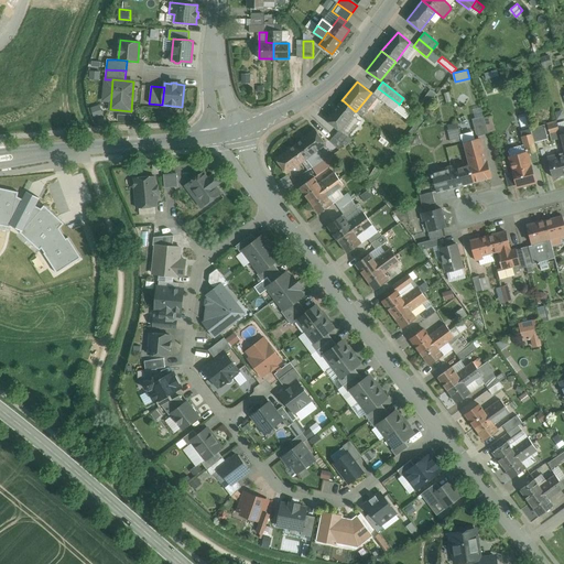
[(399,104),(378,88),(372,94),(394,110),(399,104)]
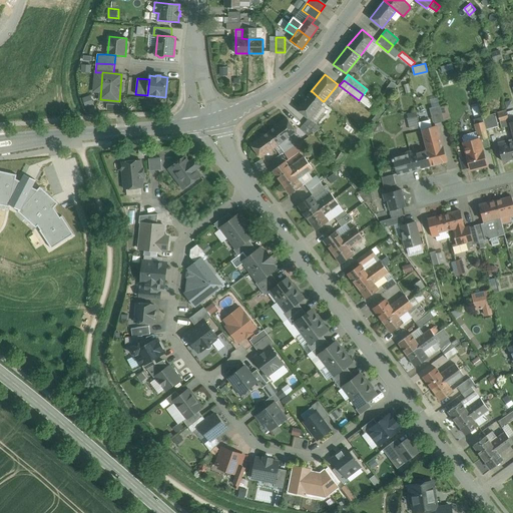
[(323,101),(312,91),(298,109),(309,118),(310,118),(311,117),(323,101)]
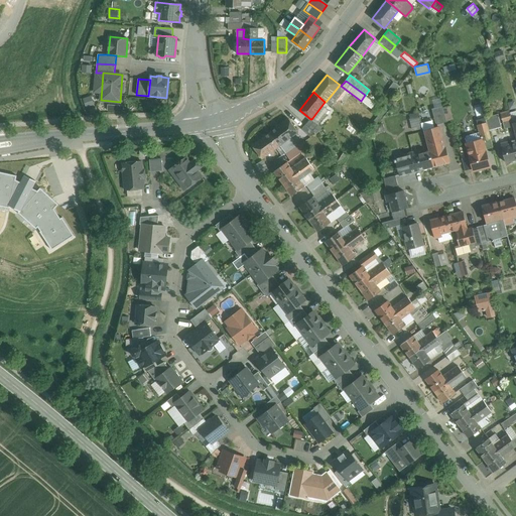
[(86,106),(94,104),(91,94),(83,97),(86,106)]
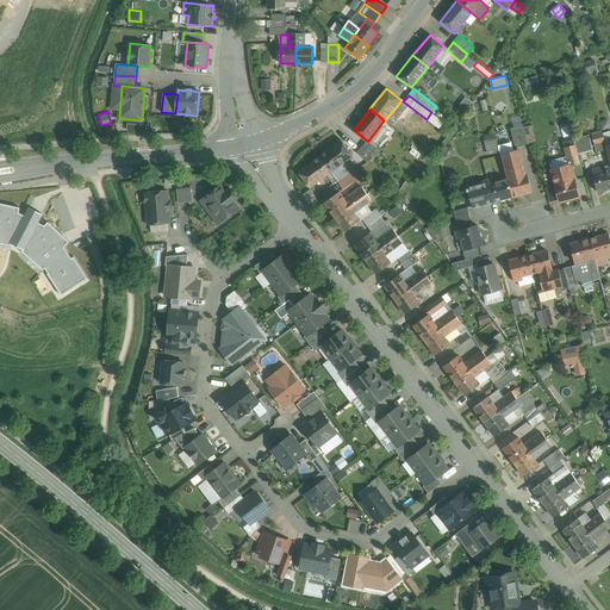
[(523,125),(510,129),(515,145),(517,147),(528,144),(523,125)]
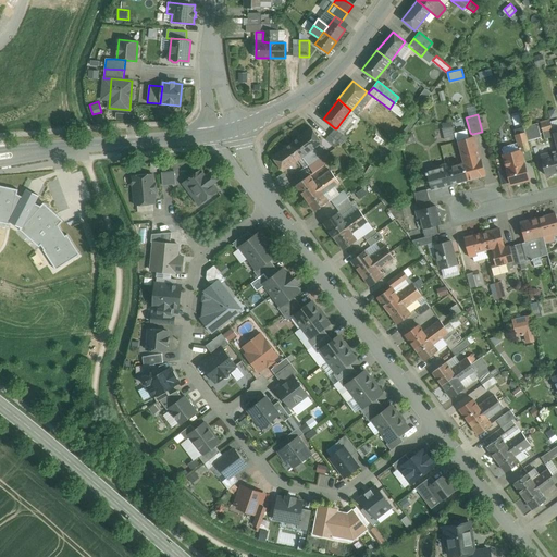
[(452,120),(442,123),(445,139),(455,137),(452,120)]
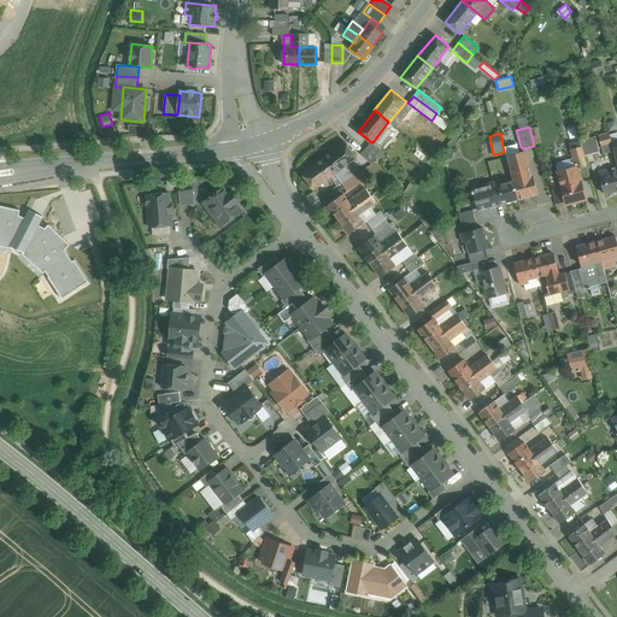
[(609,133),(599,135),(601,147),(611,145),(612,144),(610,134),(609,133)]
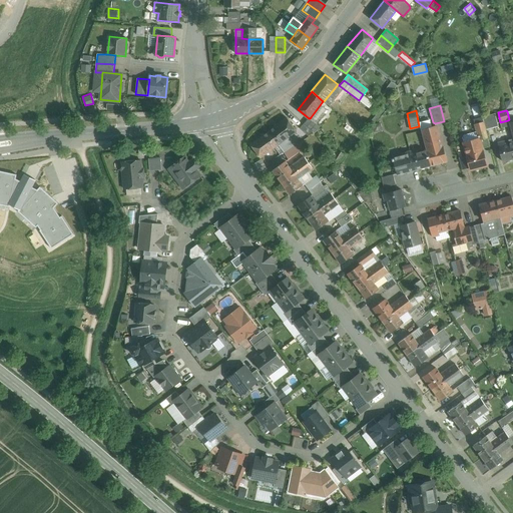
[(495,112),(482,116),(484,122),(486,129),(499,125),(495,112)]
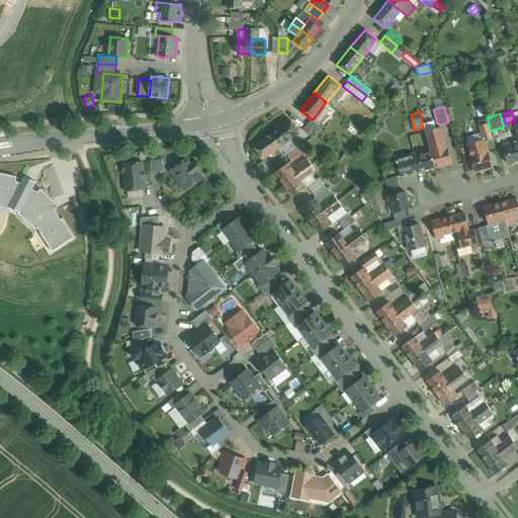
[(480,125),(489,123),(487,117),(478,119),(480,125)]
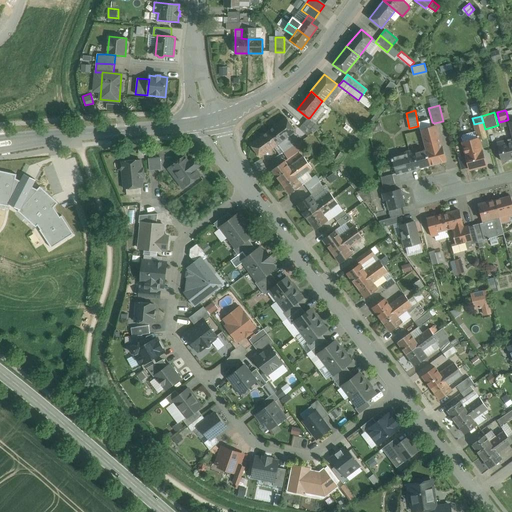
[(320,125),(310,117),(309,118),(308,118),(303,123),(314,133),(320,125)]
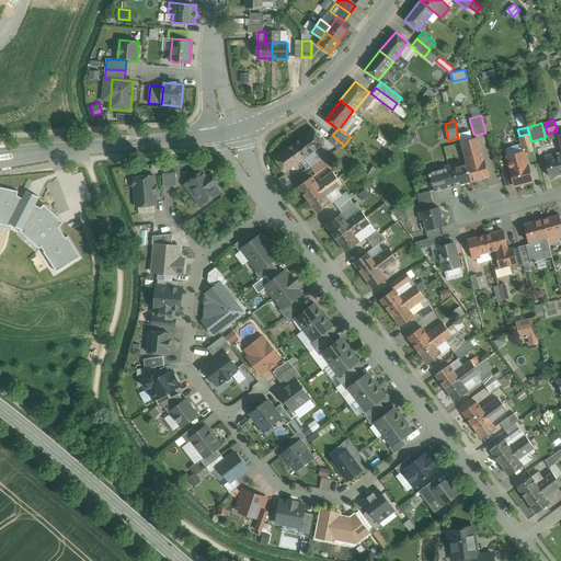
[(315,129),(295,144),(305,158),(324,142),(315,129)]
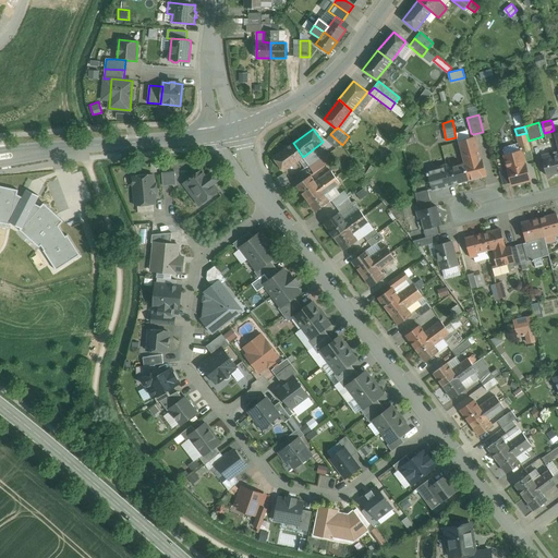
[(468,130),(456,133),(459,144),(470,141),(468,130)]
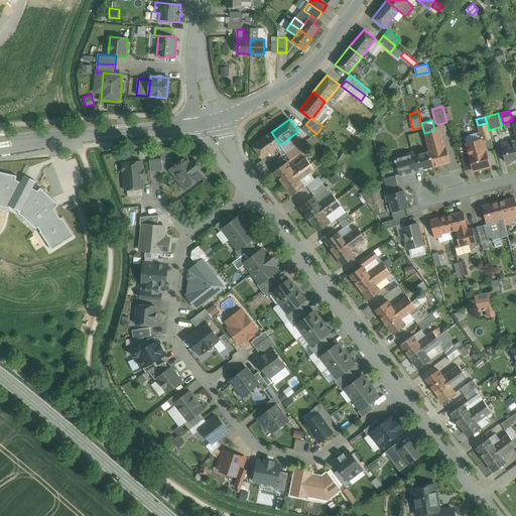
[(482,139),(491,137),(489,130),(487,123),(478,125),(482,139)]
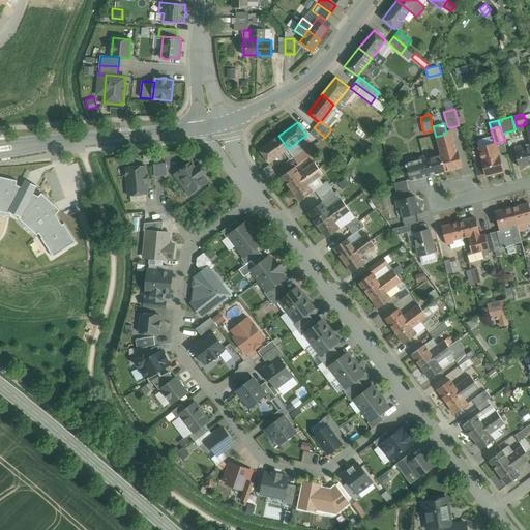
[(323,136),(314,127),(310,133),(319,140),(323,136)]
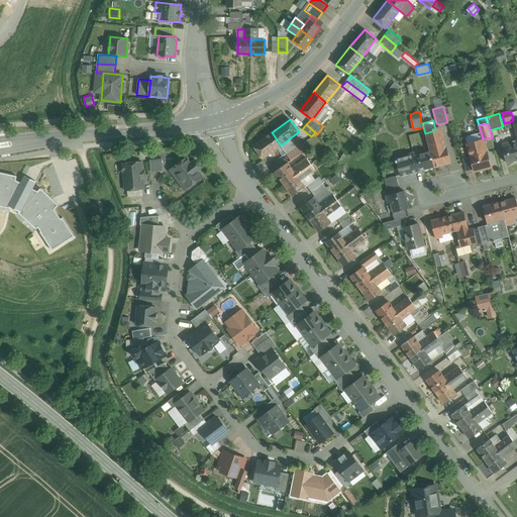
[(435,130),(425,133),(429,150),(434,167),(450,163),(445,143),(443,144),(439,129),(435,130)]
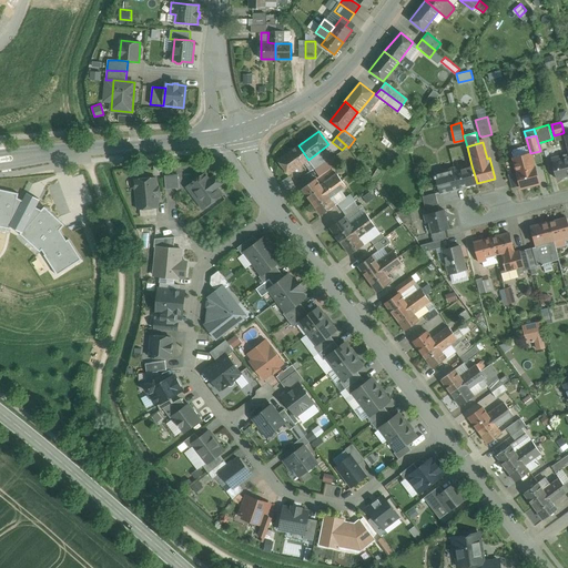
[(298,145),(279,160),(288,174),(308,160),(298,145)]
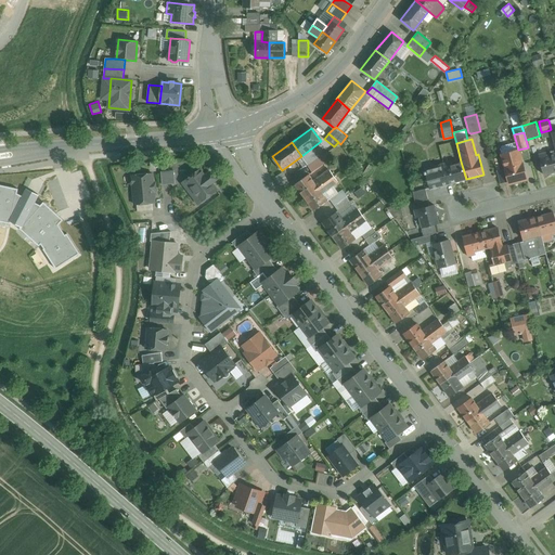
[(518,150),(501,154),(508,183),(527,179),(521,159),(530,157),(528,147),(518,150)]
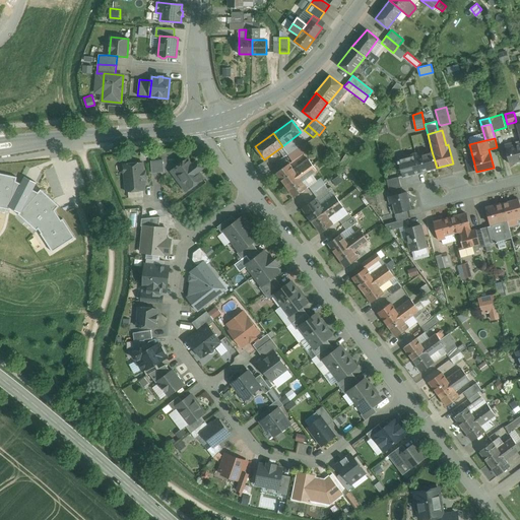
[(519,140),(514,142),(514,145),(512,145),(512,142),(504,144),(509,164),(519,159),(519,140)]
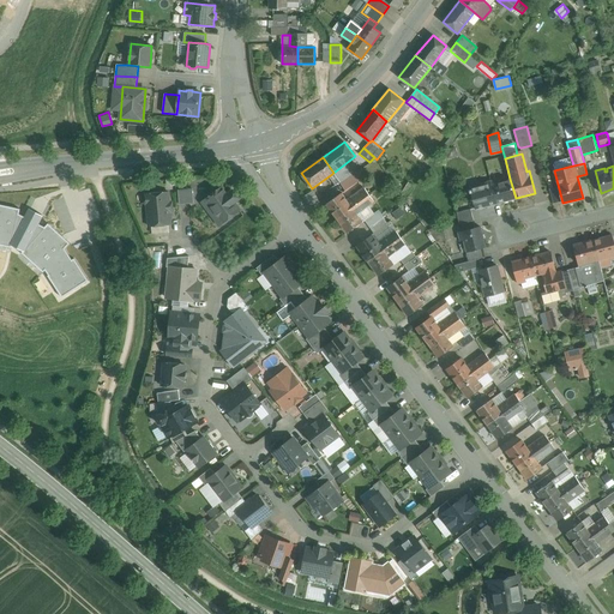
[(357,170),(339,182),(345,191),(363,179),(357,170)]
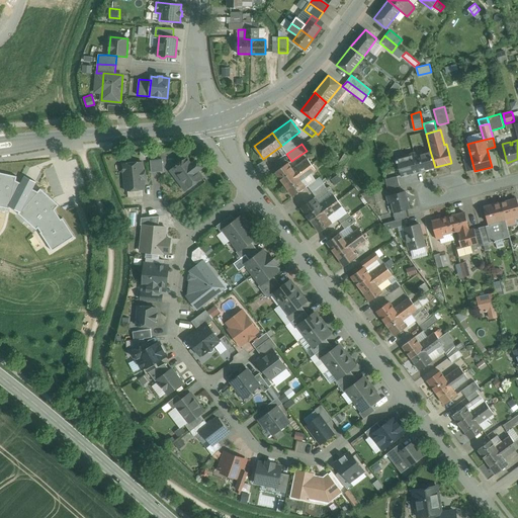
[(430,151),(422,154),(421,151),(414,153),(419,171),(435,167),(430,151)]
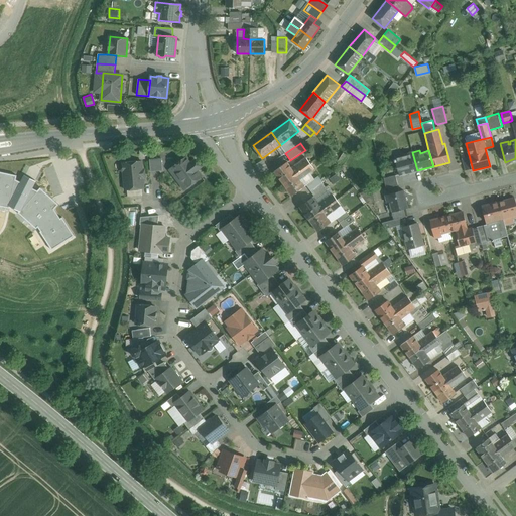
[(412,152),(394,156),(395,159),(394,159),(395,162),(396,162),(399,175),(417,170),(412,152)]
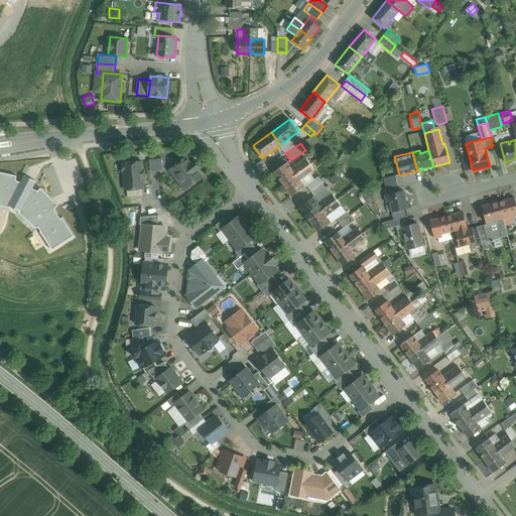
[(191,163),(186,157),(173,167),(187,186),(201,176),(197,170),(200,167),(195,161),(191,163)]
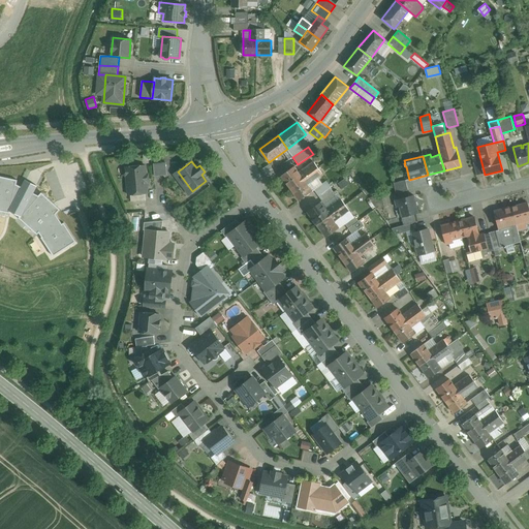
[(165,162),(154,163),(155,176),(166,175),(165,162)]
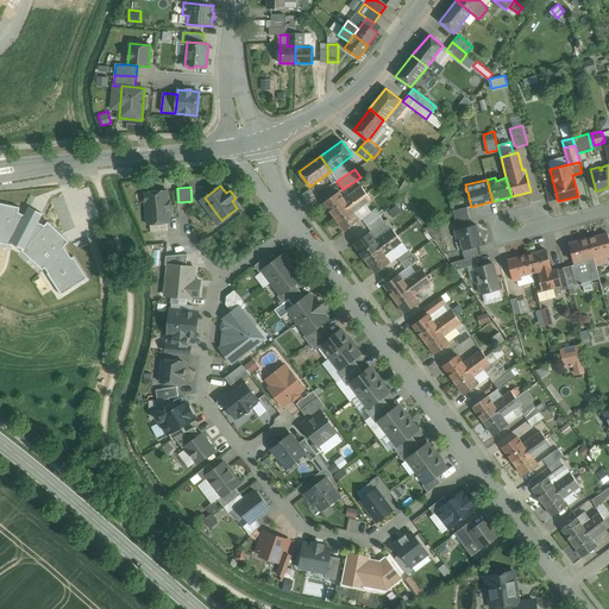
[(362,187),(344,199),(349,206),(366,193),(362,187)]
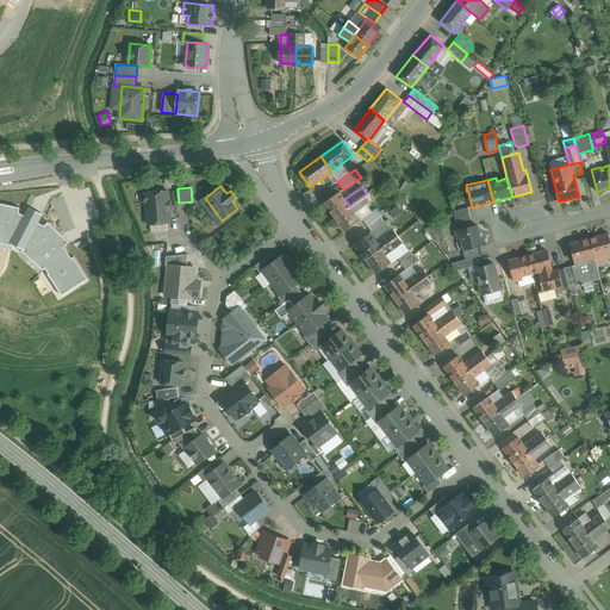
[(168,191),(144,192),(145,193),(144,193),(145,194),(143,195),(144,201),(145,203),(145,204),(148,224),(150,224),(167,223),(170,223),(168,191)]
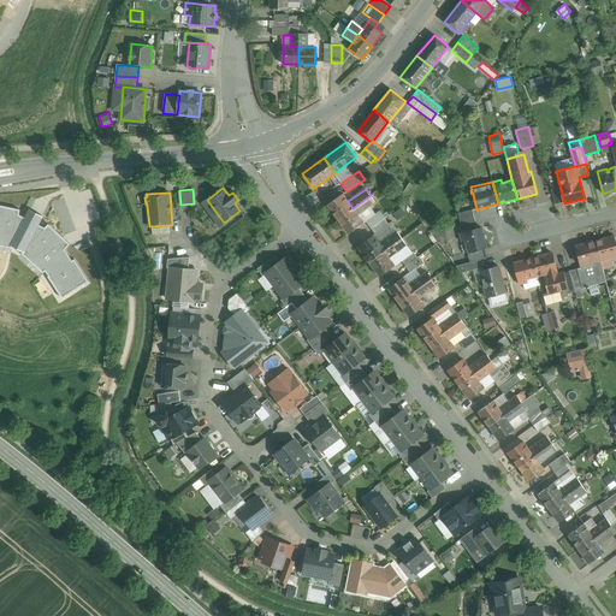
[(343,194),(327,205),(338,219),(353,208),(348,201),(343,194)]
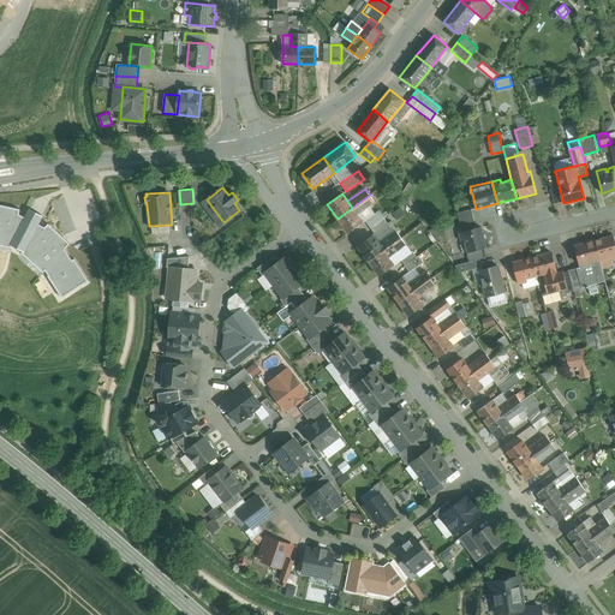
[(370,195),(352,208),(357,214),(369,206),(375,202),(370,195)]
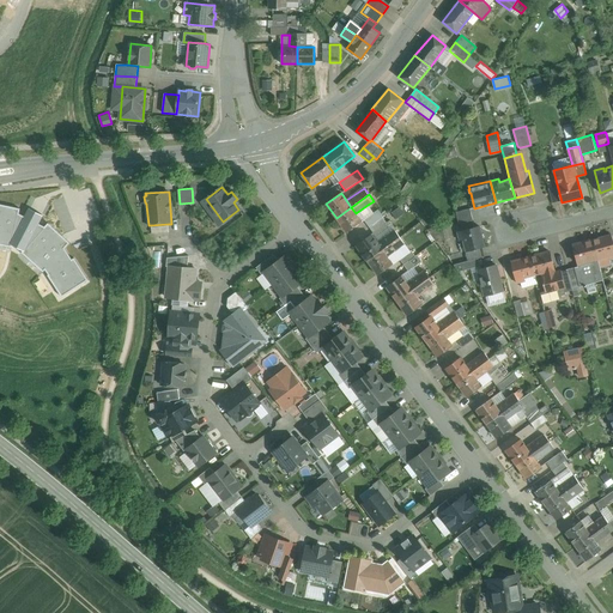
[(0,244),(12,248),(12,246),(23,250),(22,253),(43,272),(46,269),(48,274),(48,275),(62,297),(89,280),(74,258),(72,260),(65,248),(70,243),(48,223),(44,226),(38,224),(43,216),(42,214),(41,218),(29,212),(30,208),(29,208),(25,217),(19,213),(20,208),(0,204),(0,244)]
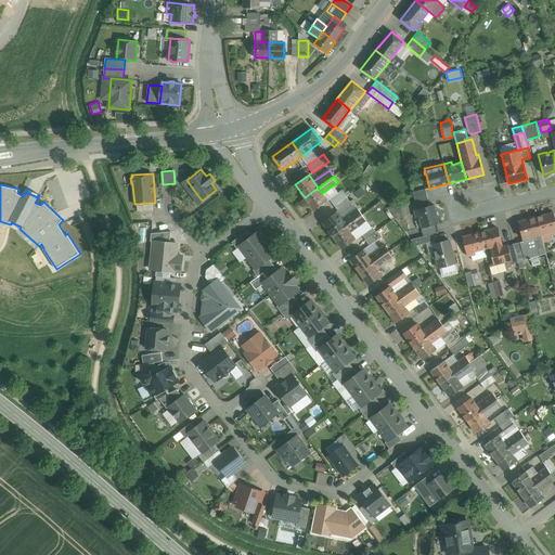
[(318,188),(305,197),(314,210),(330,198),(338,193),(333,185),(322,193),(318,188)]
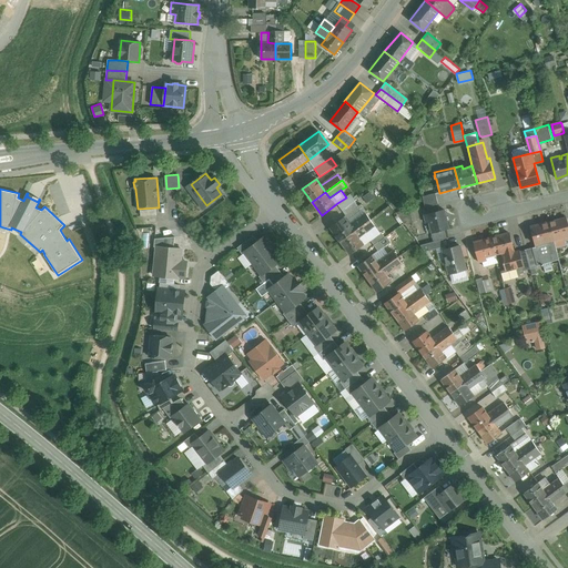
[(435,193),(423,196),(425,208),(438,204),(435,193)]
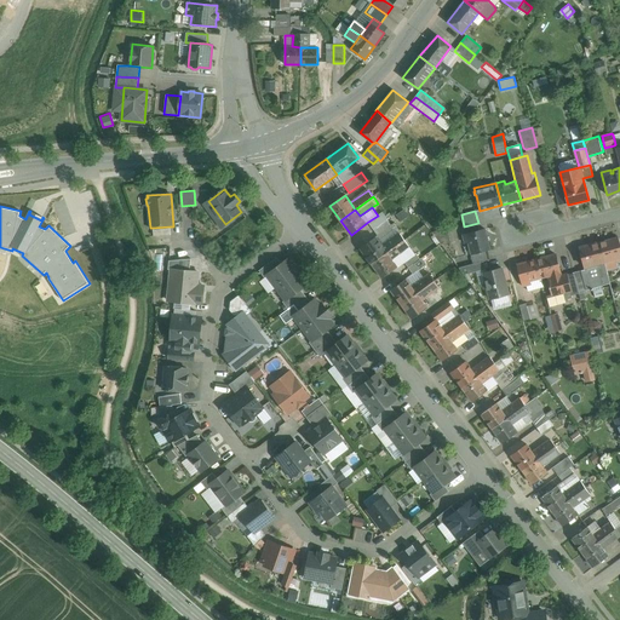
[(378,216),(368,222),(373,229),(386,219),(388,218),(383,212),(378,216)]
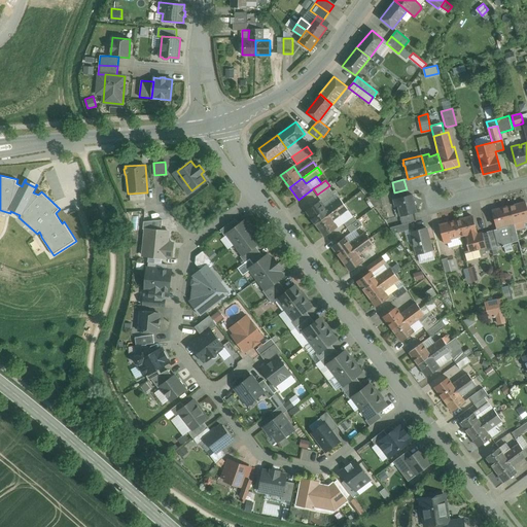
[(328,186),(317,195),(320,200),(332,191),(328,186)]
